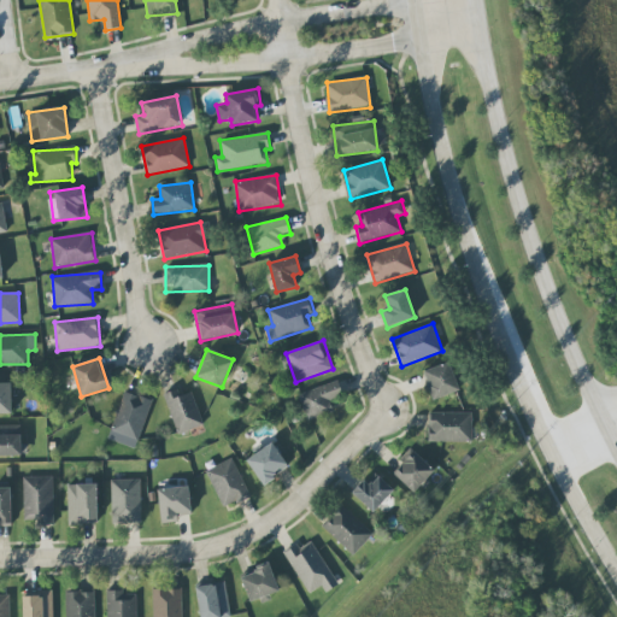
[(423,372),(434,400),(459,391),(450,363),(423,372)]
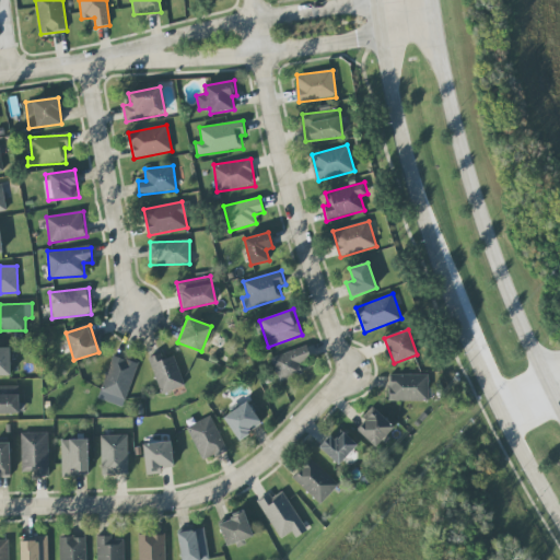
[(312,359),(306,346),(271,359),(280,382),(303,373),(300,363),(312,359)]
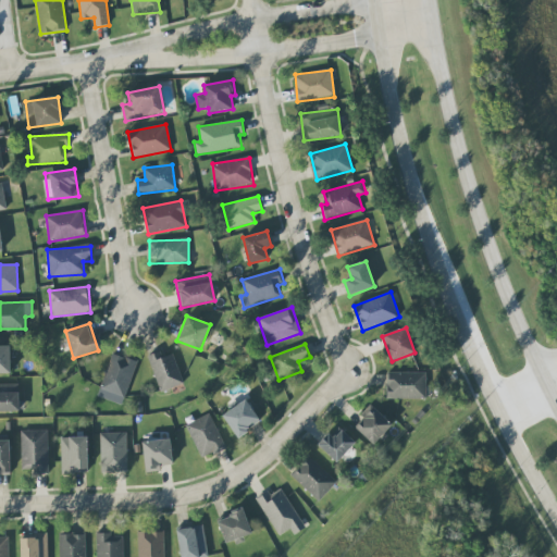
[(0,373),(11,373),(10,346),(0,346),(0,373)]
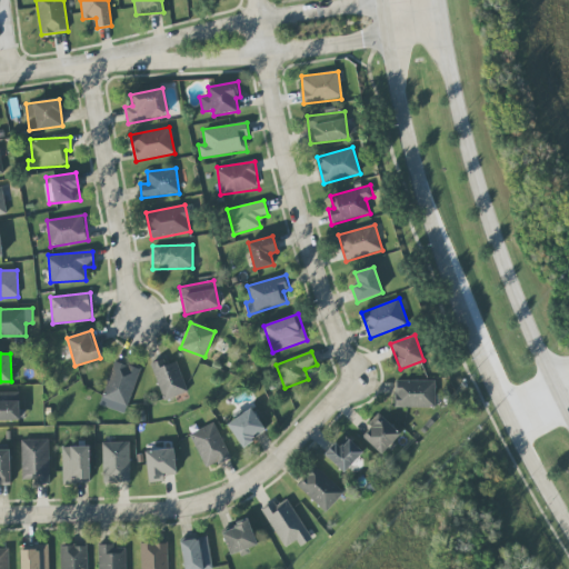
[(167,365),(165,359),(151,363),(165,400),(188,391),(177,361),(167,365)]
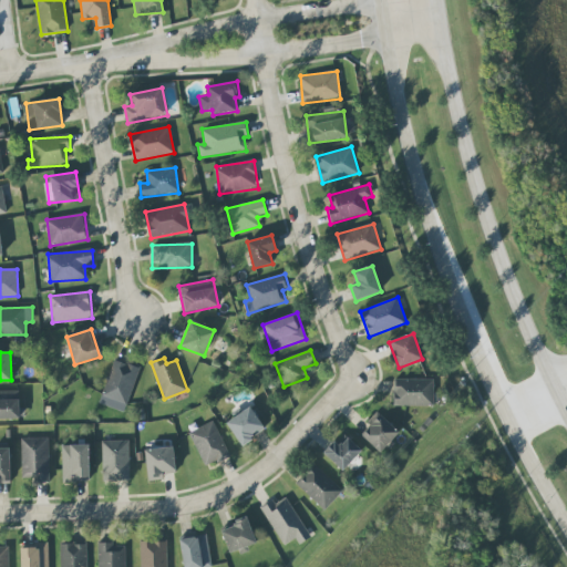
[(140,368),(114,360),(100,403),(125,412),(140,368)]
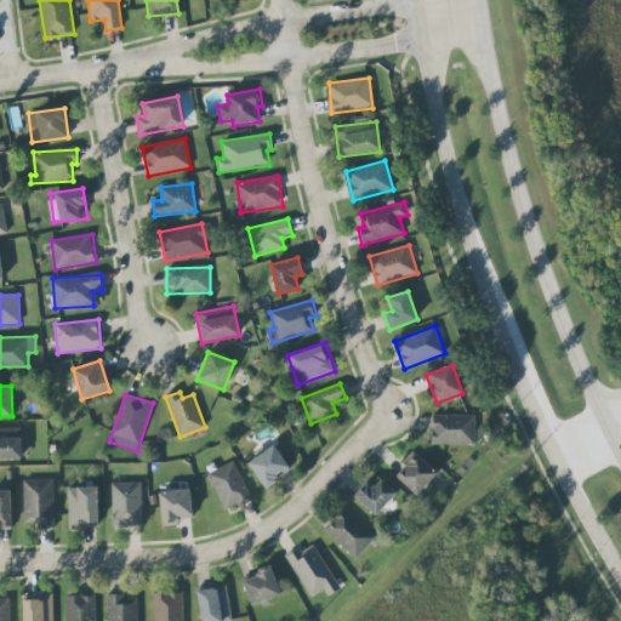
[(474,416),(432,415),(432,444),(474,445),(474,416)]
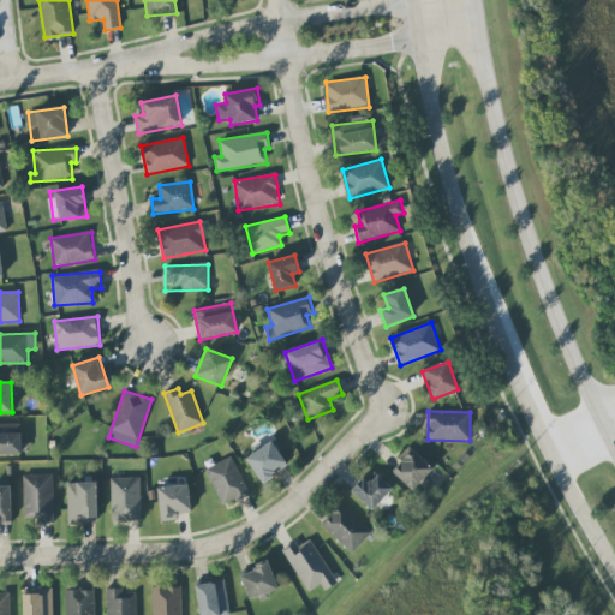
[(21,424),(0,424),(0,453),(22,454),(21,424)]
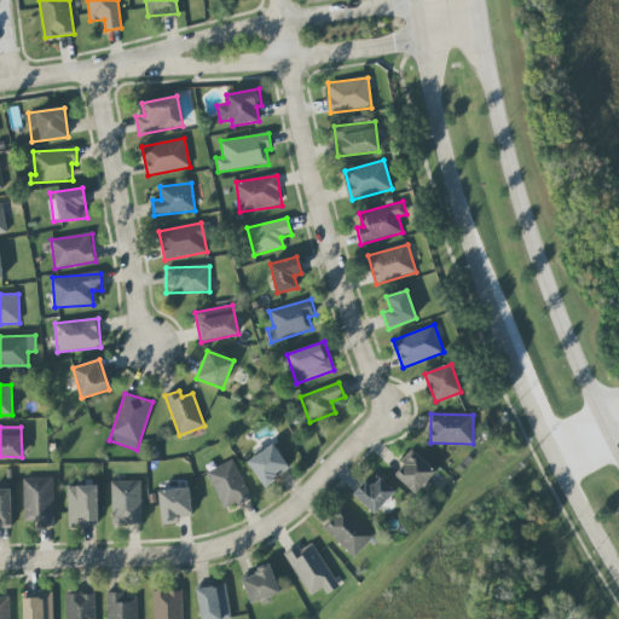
[(264,486),(290,469),(273,444),(247,462),(264,486)]
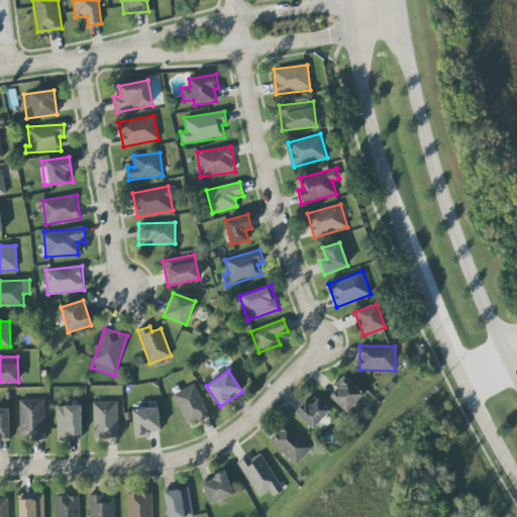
[(347,413),(365,394),(345,378),(328,397),(347,413)]
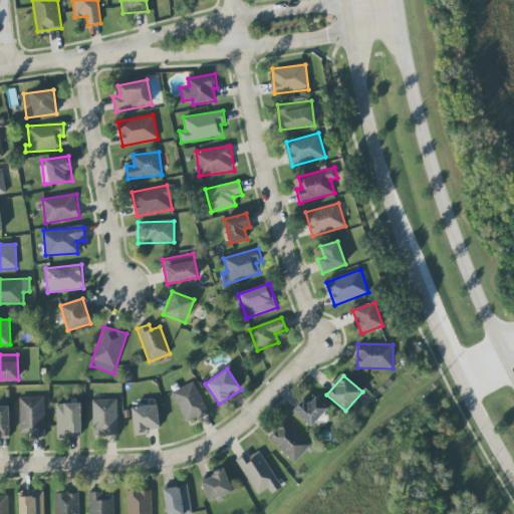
[(172,393),(187,424),(209,413),(194,381),(172,393)]
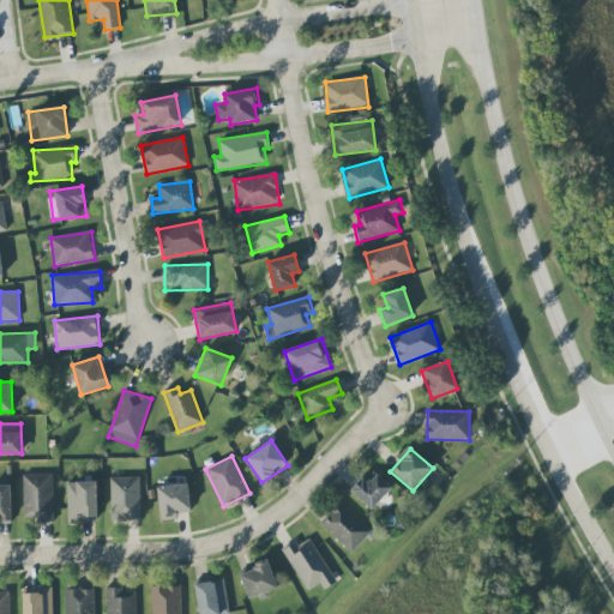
[(392,488),(378,474),(368,483),(362,477),(350,491),(371,511),(392,488)]
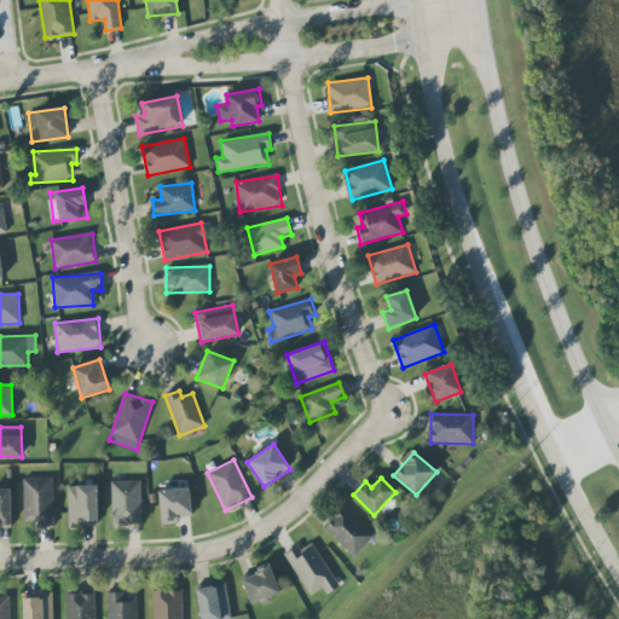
[(55,525),(53,479),(24,479),(24,525),(55,525)]
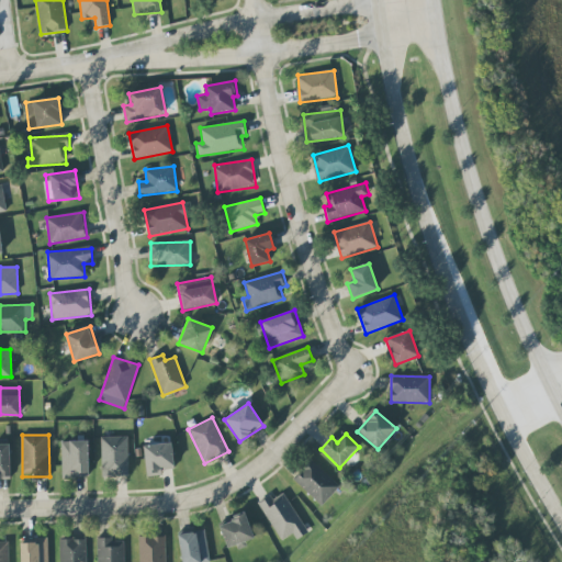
[(89,474),(89,441),(62,441),(63,475),(89,474)]
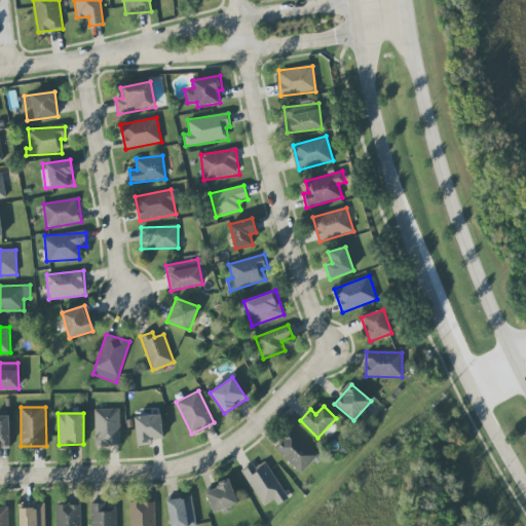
[(164,438),(160,414),(135,418),(139,447),(152,445),(152,440),(164,438)]
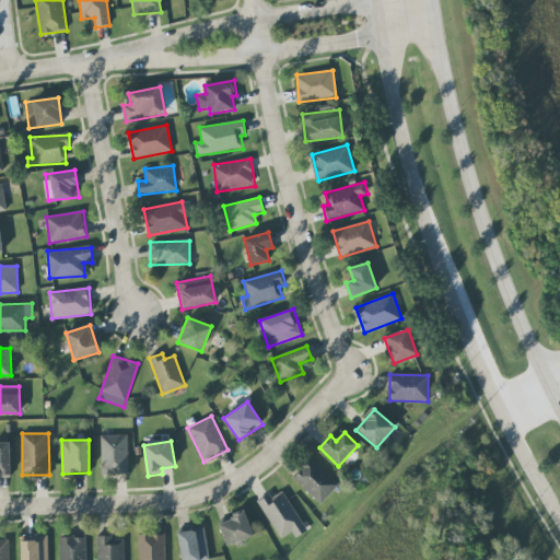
[(0,442),(0,476),(10,476),(10,443),(0,442)]
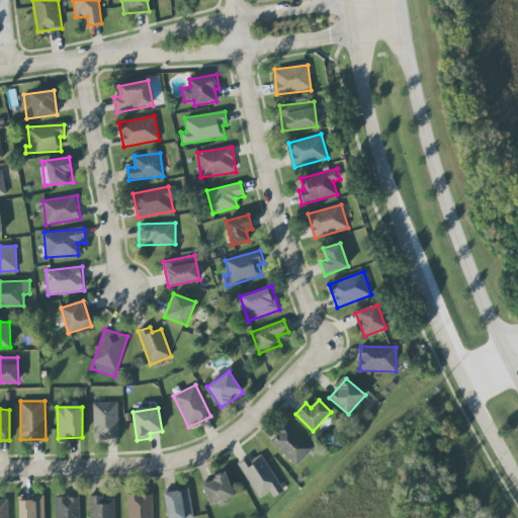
[(271,442),(296,466),(313,448),(287,424),(271,442)]
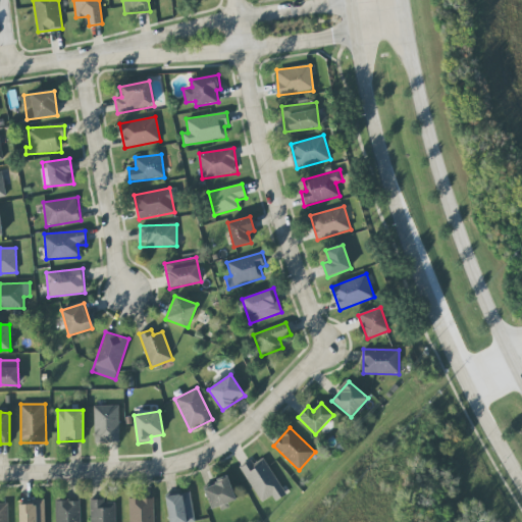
[(242,468),(260,503),(272,497),(275,502),(285,496),(264,456),(242,468)]
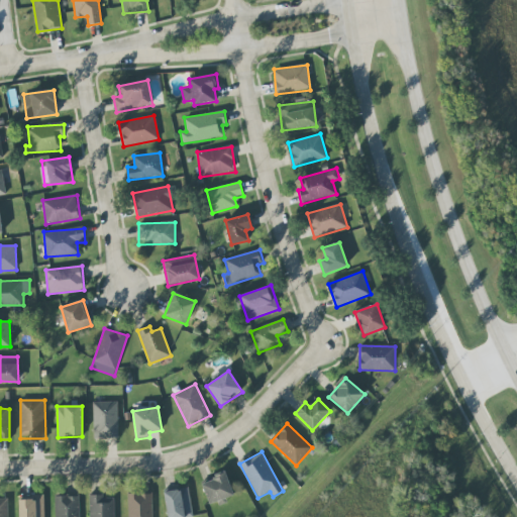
[(233,496),(226,474),(202,481),(209,504),(233,496)]
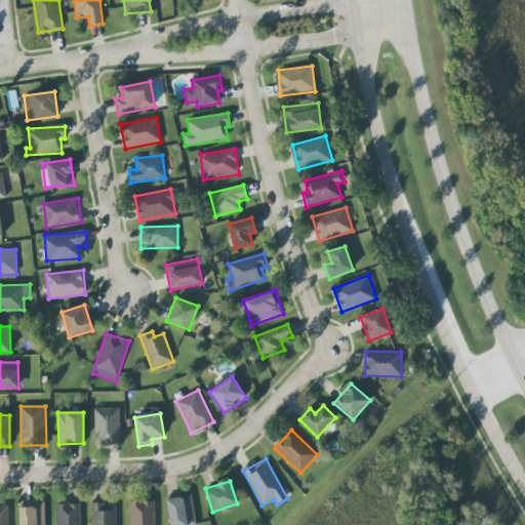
[(169,524),(195,524),(193,496),(168,497),(169,524)]
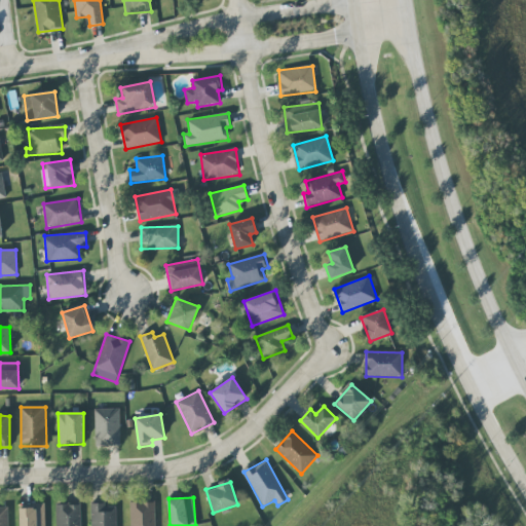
[(130,502),(130,525),(155,525),(155,501),(130,502)]
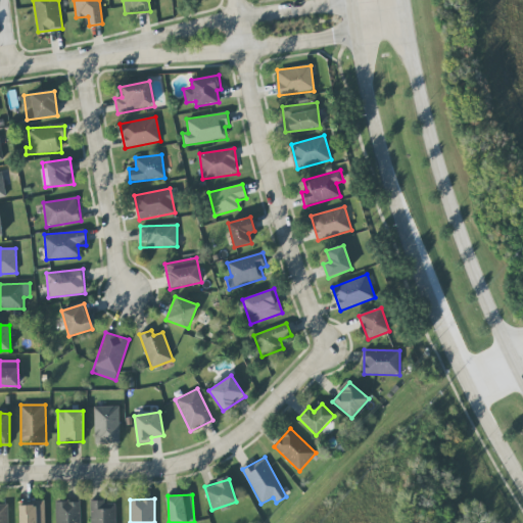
[(0,502),(0,522),(8,522),(8,503),(0,502)]
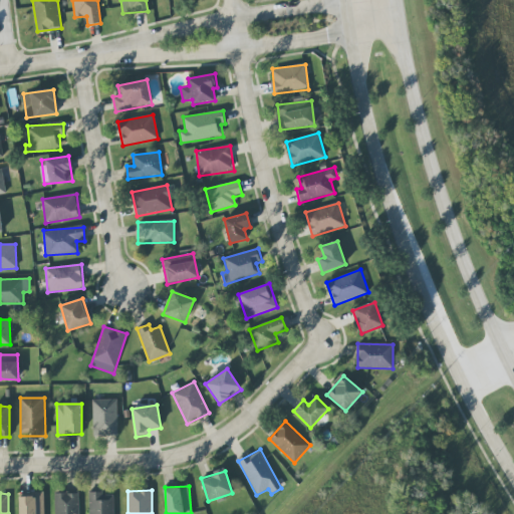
[(20,513),(44,513),(44,493),(20,493),(20,513)]
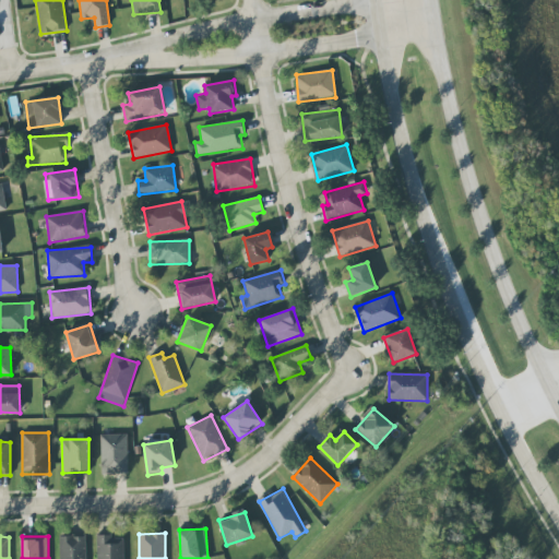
[(59,536),(59,558),(86,558),(86,536),(59,536)]
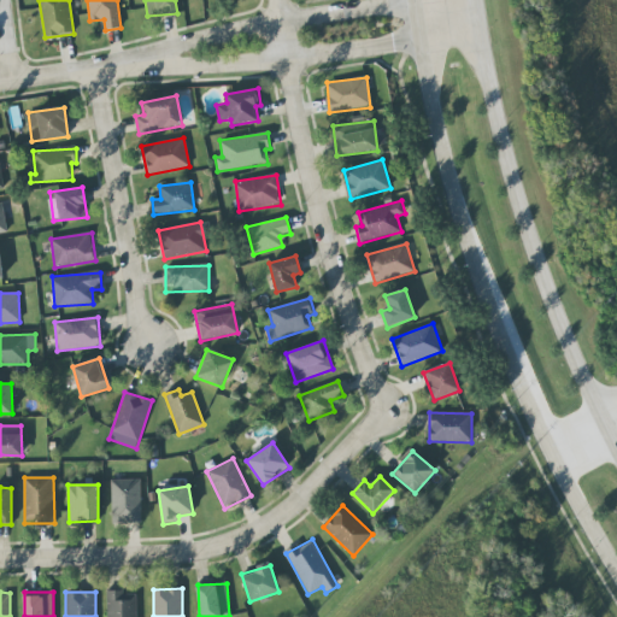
[(107,616),(136,616),(136,592),(107,593),(107,616)]
